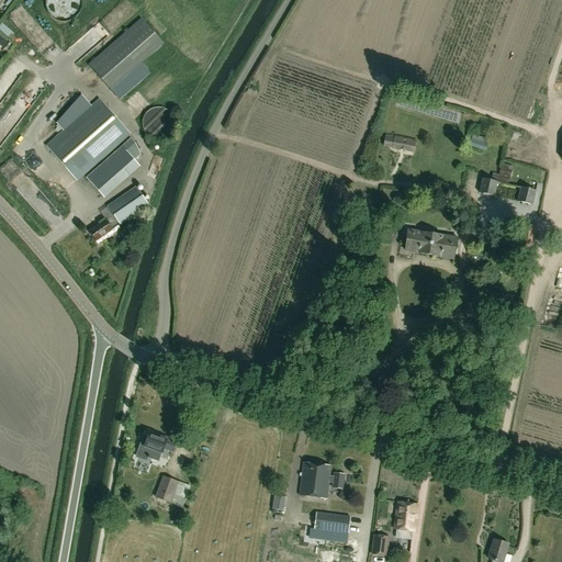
[(164,44),(142,19),(89,65),(111,90),(164,44)]
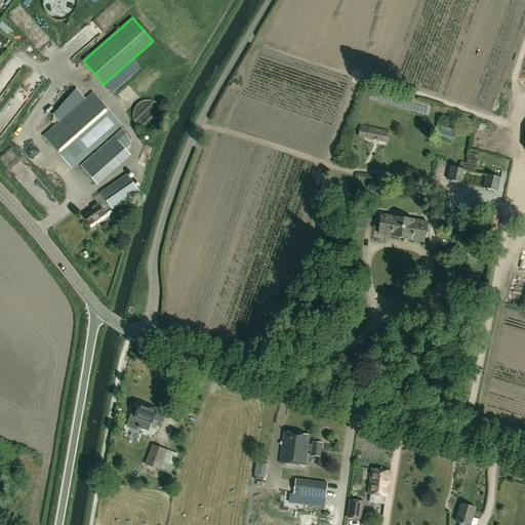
[(86,37),(91,34),(84,24),(79,28),(86,37)]
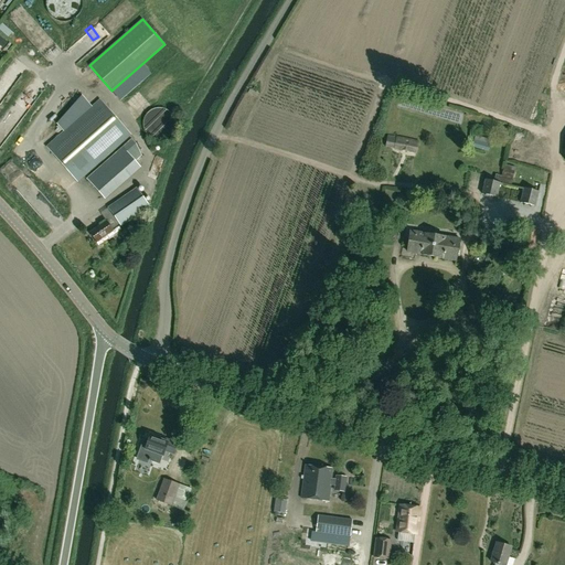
[(99,100),(46,147),(77,182),(131,136),(99,100)]
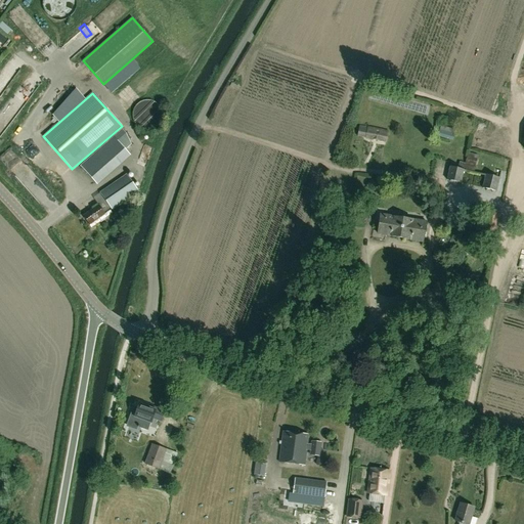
[(388,131),(367,128),(365,138),(386,142),(388,131)]
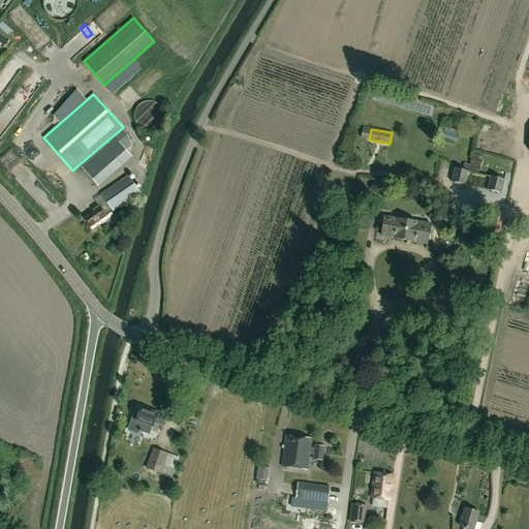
[(25,142),(28,136),(20,131),(16,137),(25,142)]
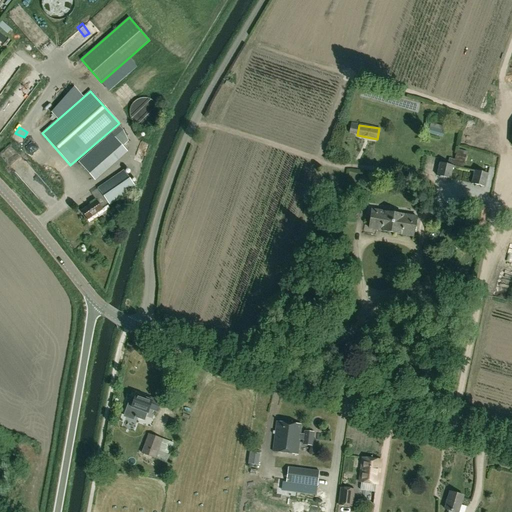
[(95,181),(127,152),(111,133),(78,162),(95,181)]
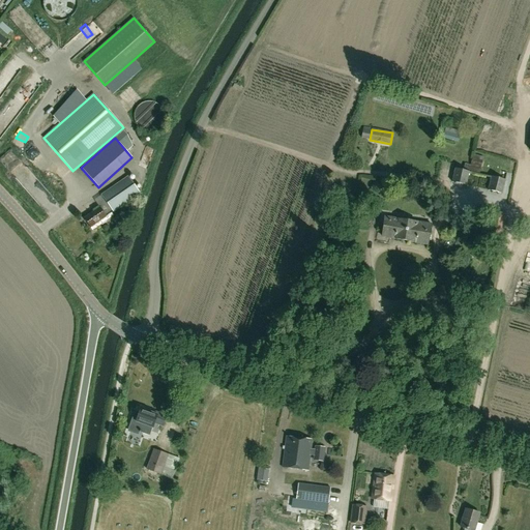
[(30,146),(23,153),(30,160),(37,154),(30,146)]
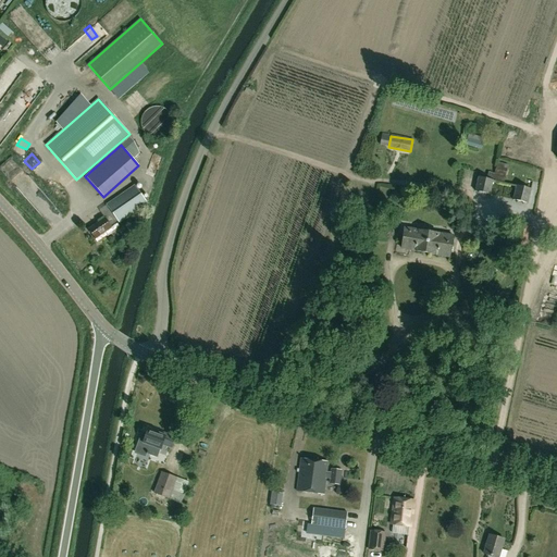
[(151,174),(158,157),(150,153),(143,171),(151,174)]
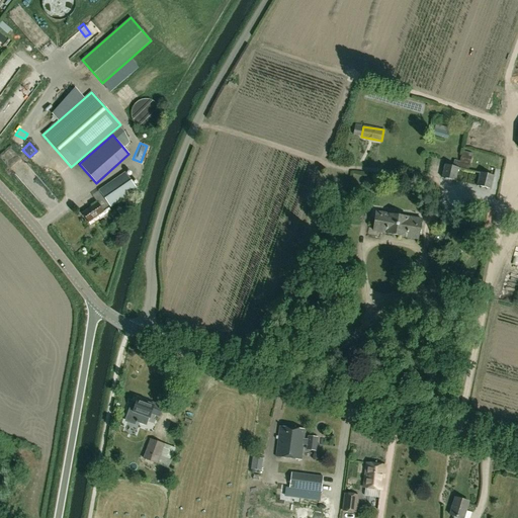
[(468,170),(472,154),(462,151),(459,162),(458,167),(468,170)]
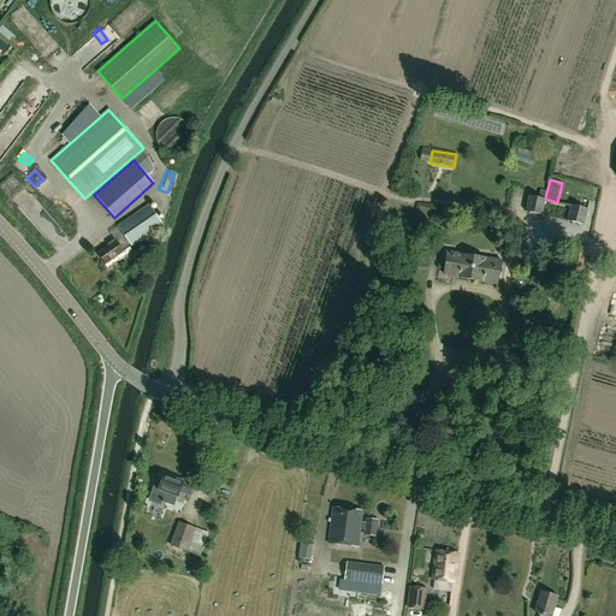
[(542,215),(545,200),(529,196),(525,212),(542,215)]
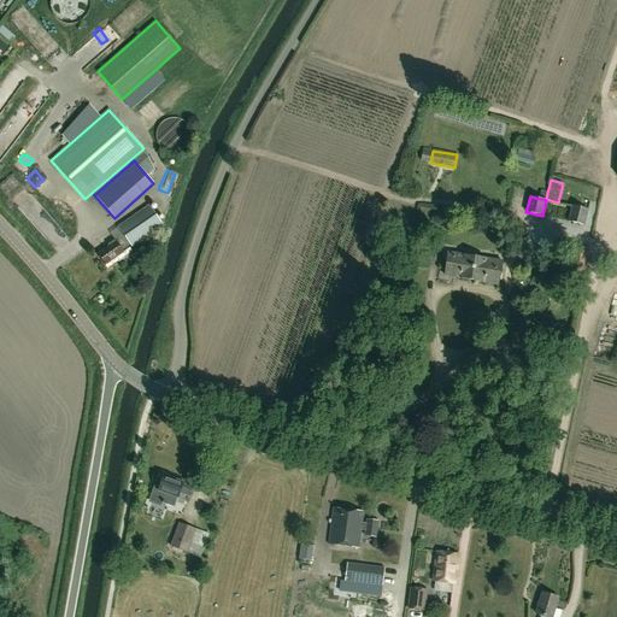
[(131,248),(163,225),(148,205),(117,227),(131,248)]
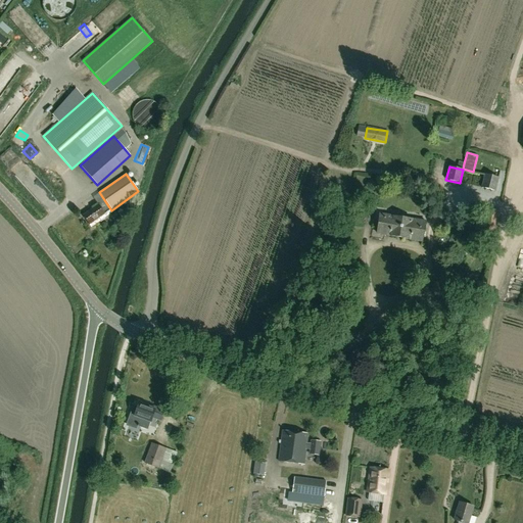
[(495,192),(498,178),(484,175),(481,188),(495,192)]
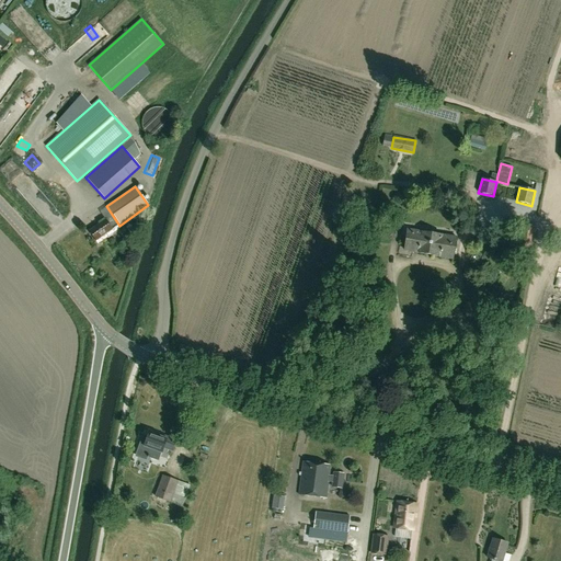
[(36,212),(46,225),(59,215),(49,202),(36,212)]
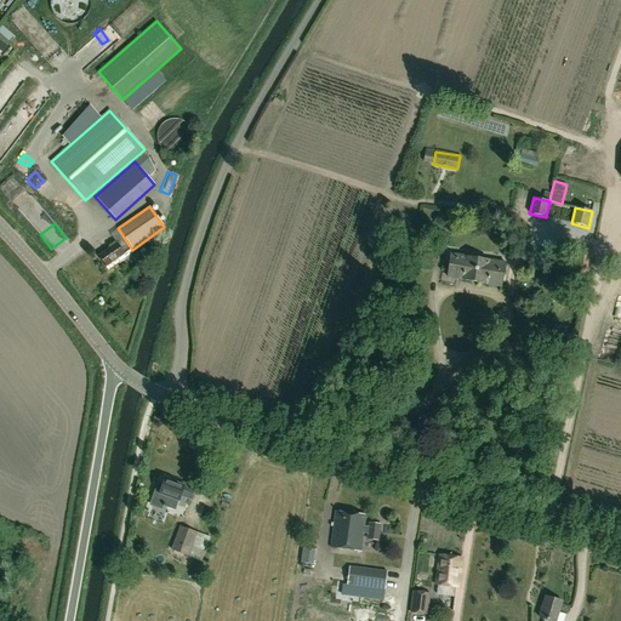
[(117,244),(87,265),(101,283),(106,279),(110,286),(120,279),(115,273),(130,262),(117,244)]
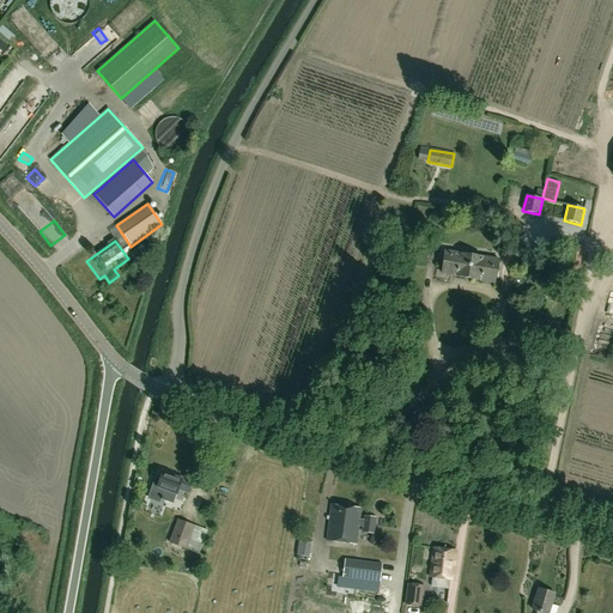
[(129,253),(138,265),(149,258),(140,246),(129,253)]
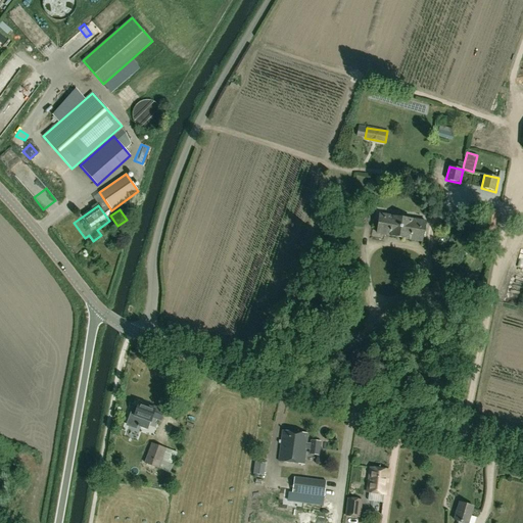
[(377,234),(422,242),(425,222),(380,215),(377,234)]
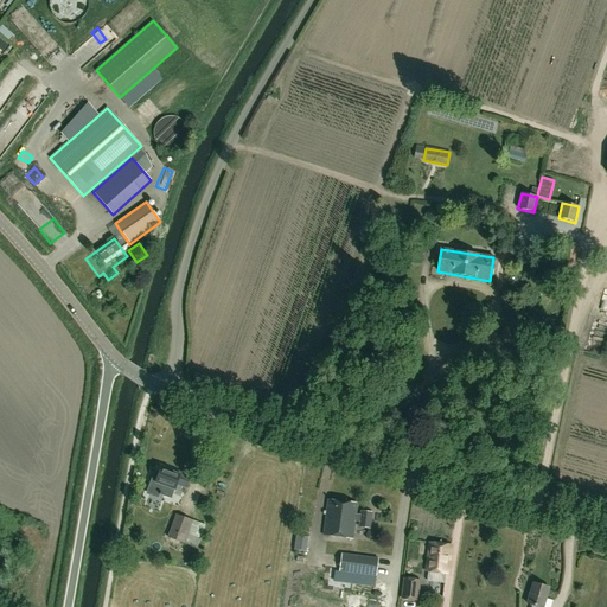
[(391,282),(390,287),(390,289),(396,292),(398,292),(401,283),(391,282)]
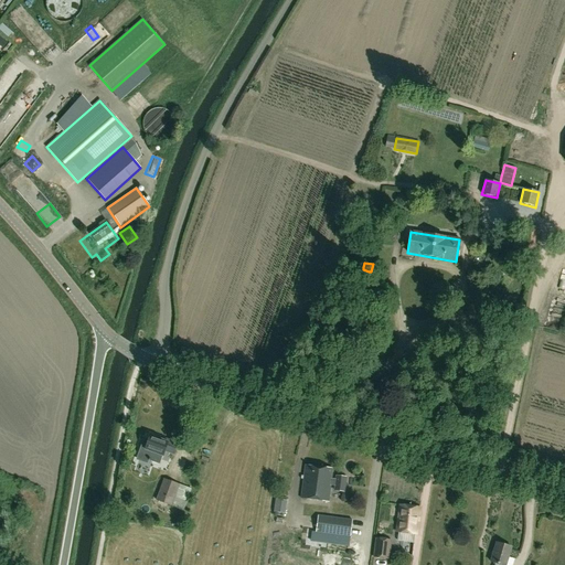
[(166,440),(164,443),(162,440),(164,438),(150,433),(149,436),(147,434),(142,438),(136,458),(147,462),(148,459),(159,462),(163,457),(164,451),(173,455),(177,444),(166,440)]
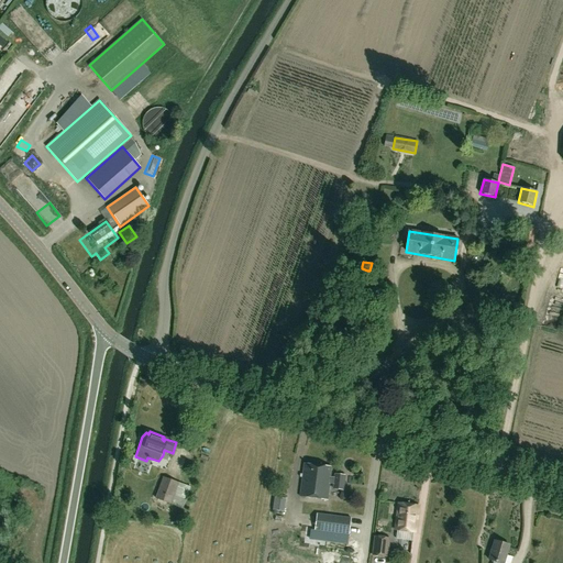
[(276,446),(276,467),(286,467),(286,455),(290,456),(290,446),(276,446)]
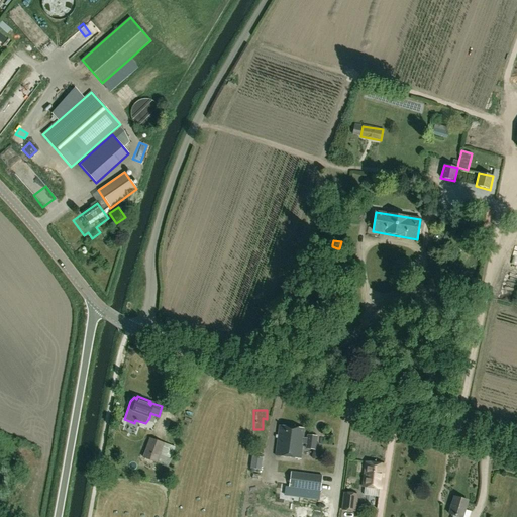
[(162,428),(163,439),(175,438),(174,427),(162,428)]
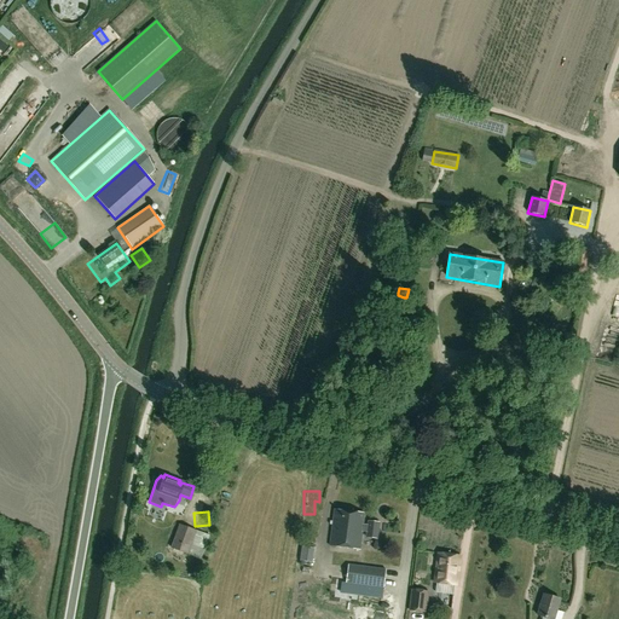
[(360,550),(362,532),(368,532),(366,539),(377,541),(379,525),(369,524),(368,527),(363,527),(364,515),(334,512),(330,547),(360,550)]
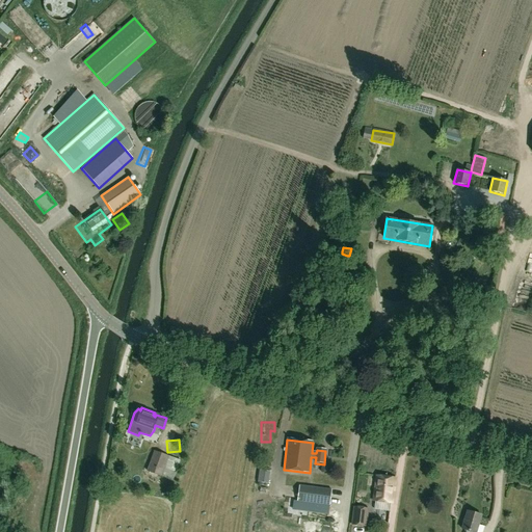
[(173,479),(180,459),(154,451),(147,471),(173,479)]
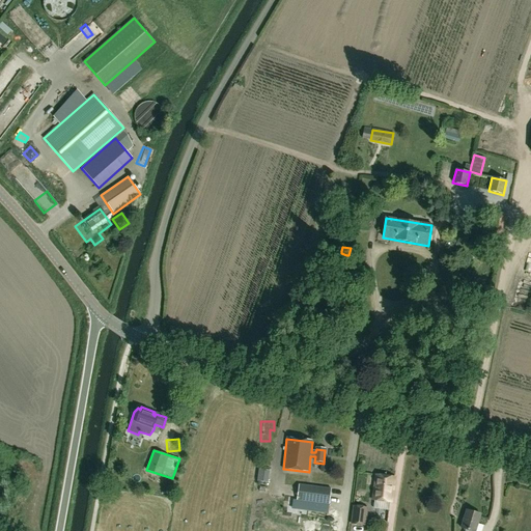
[(268,483),(271,463),(259,462),(256,482),(268,483)]
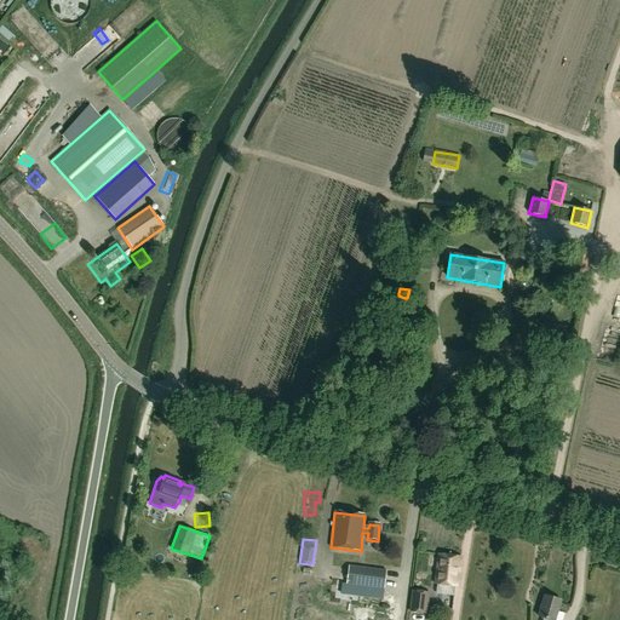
[(438,556),(435,584),(458,586),(461,558),(438,556)]
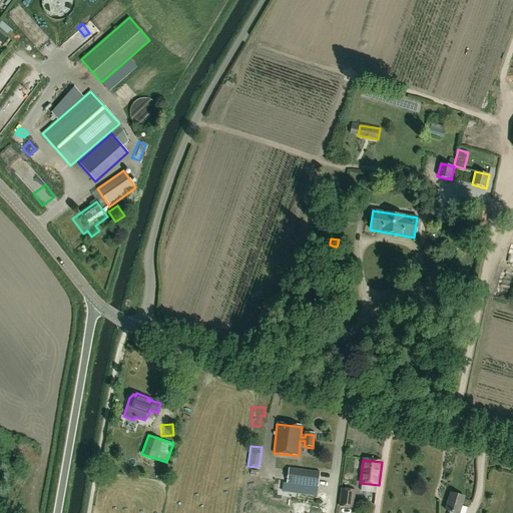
[(287,484),(318,487),(320,472),(289,468),(287,484)]
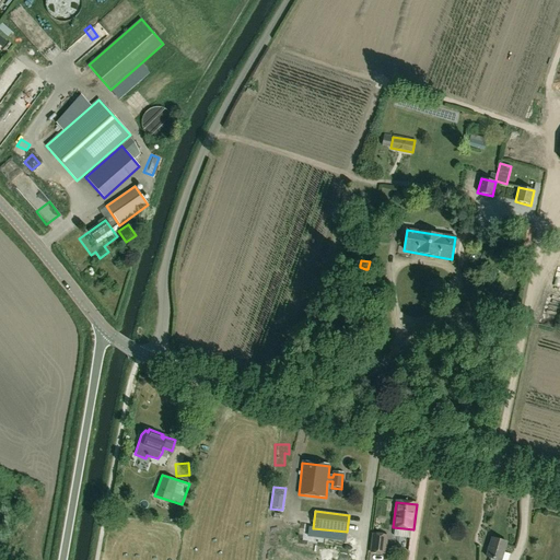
[(386,556),(388,536),(372,534),(370,553),(386,556)]
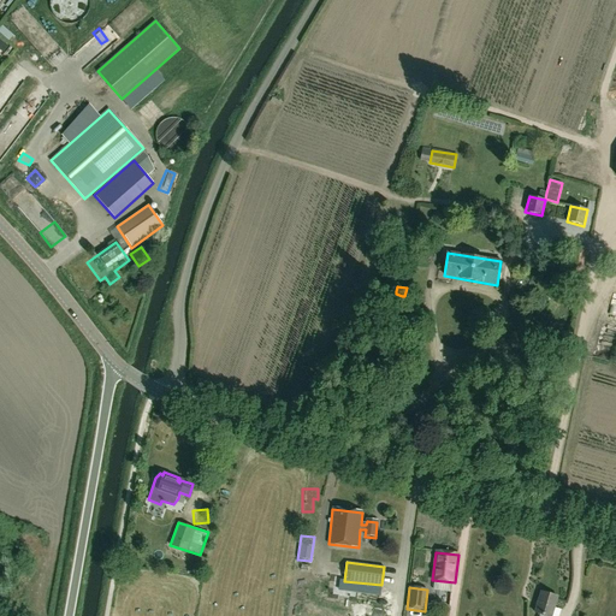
[(535,612),(540,615),(539,615),(551,615),(557,598),(542,593),(535,612)]
